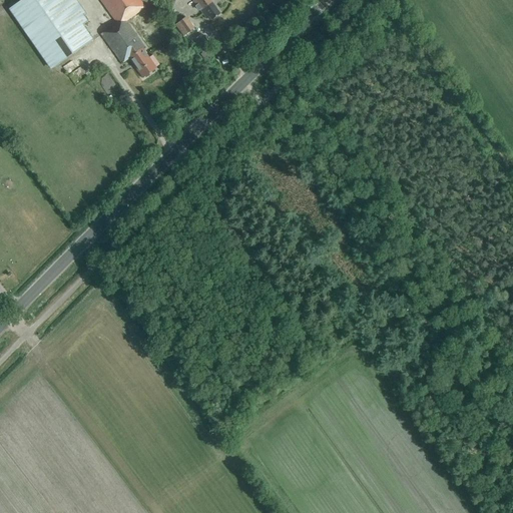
[(79,20),(72,10),(64,0),(23,0),(11,9),(52,69),(93,40),(82,25),(84,24),(81,19),(79,20)]
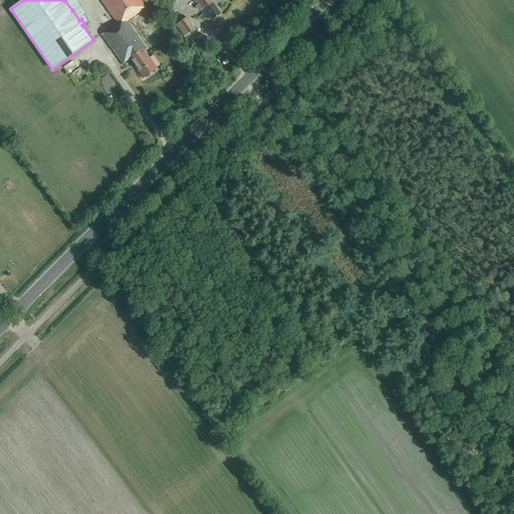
[(99,0),(116,24),(100,35),(121,64),(130,58),(144,77),(156,69),(142,50),(145,48),(125,22),(145,8),(139,0),(99,0)]
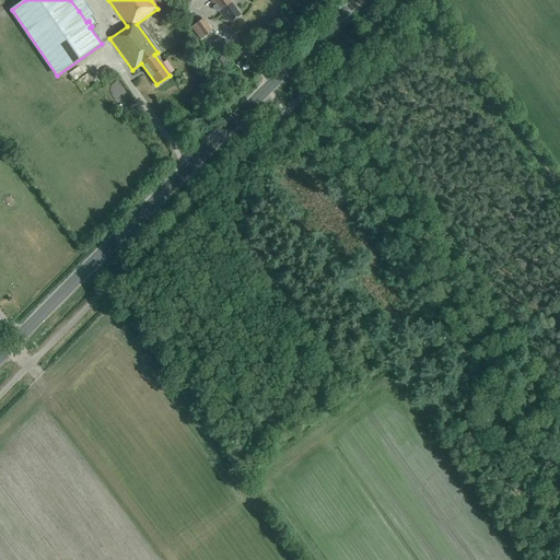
[(241,15),(229,0),(210,0),(225,22),(229,20),(231,23),(241,15)]
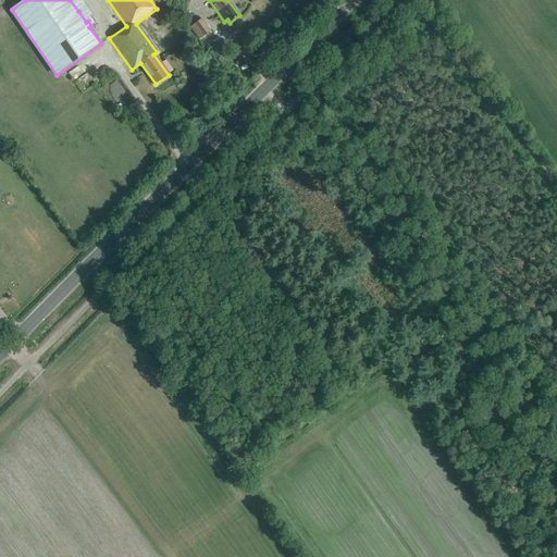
[(202,19),(190,27),(200,39),(211,31),(202,19)]
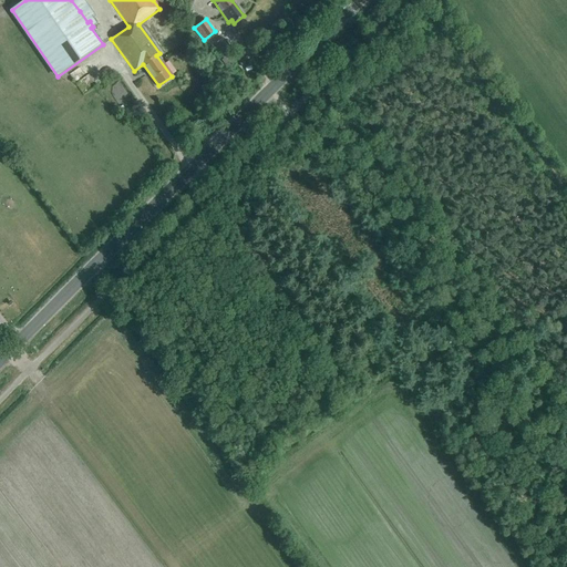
[(222,37),(215,43),(223,52),(230,47),(222,37)]
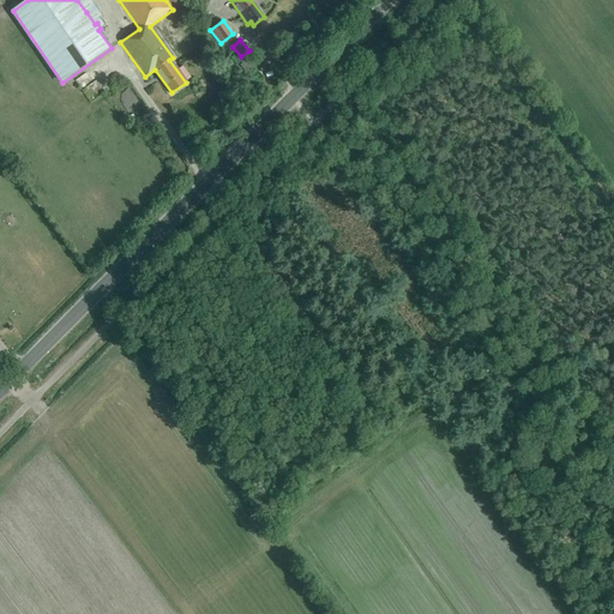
All buildings are outlined.
